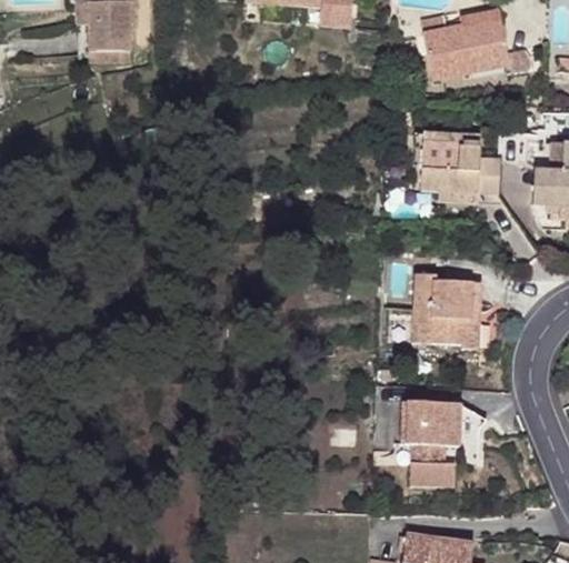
[(90,22),(90,0),(77,0),(77,21),(90,22)]
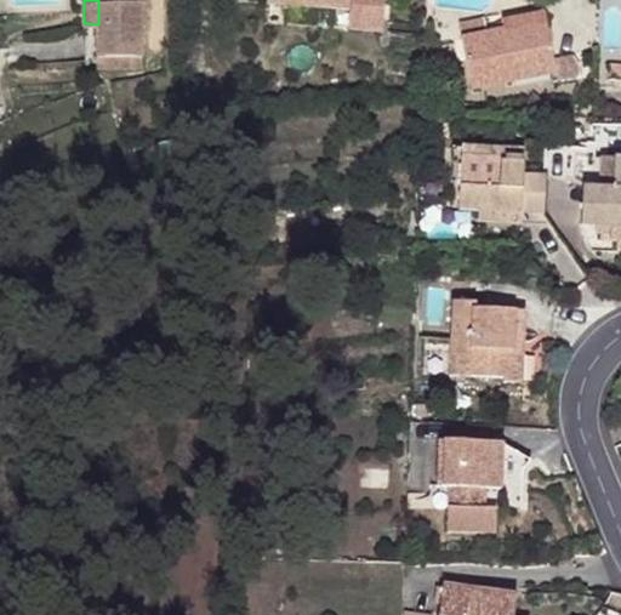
[(98,0),(98,24),(97,52),(141,53),(142,6),(147,6),(147,0),(98,0)]
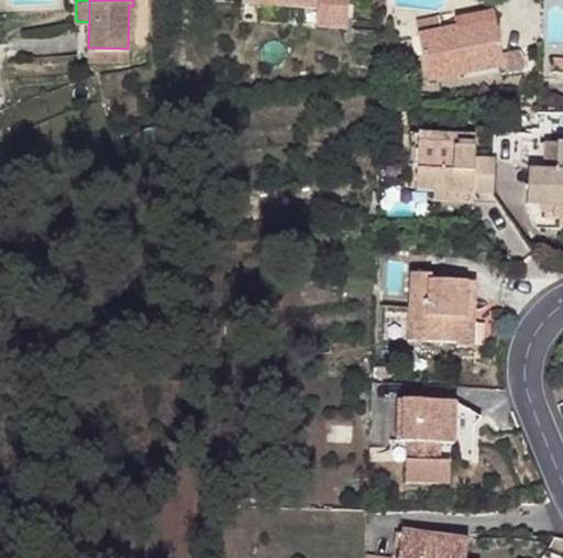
[(306,0),(318,1),(316,19),(346,21),(348,0),(306,0)]
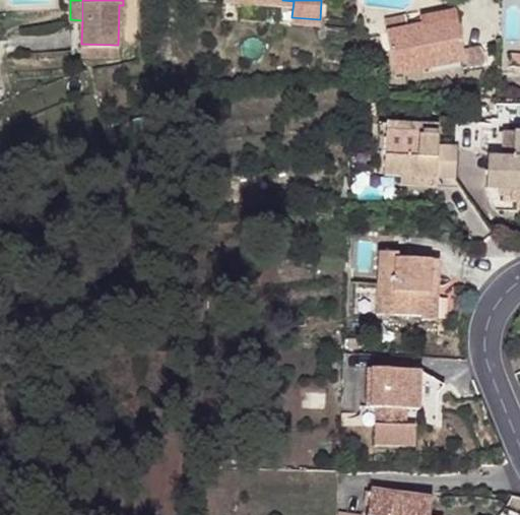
[(420,12),(423,19),(455,12),(454,5),(420,12)]
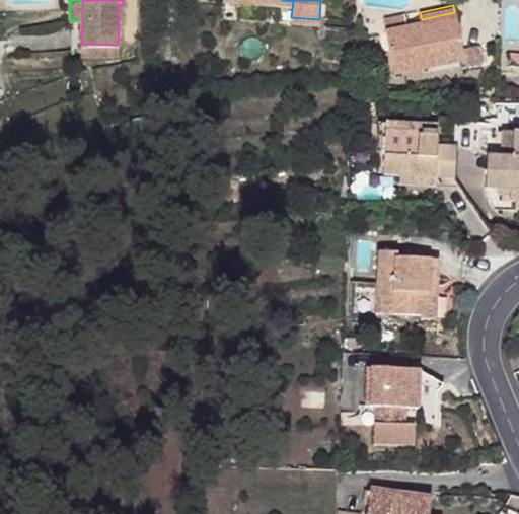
[(385,15),(387,27),(409,22),(406,11),(385,15)]
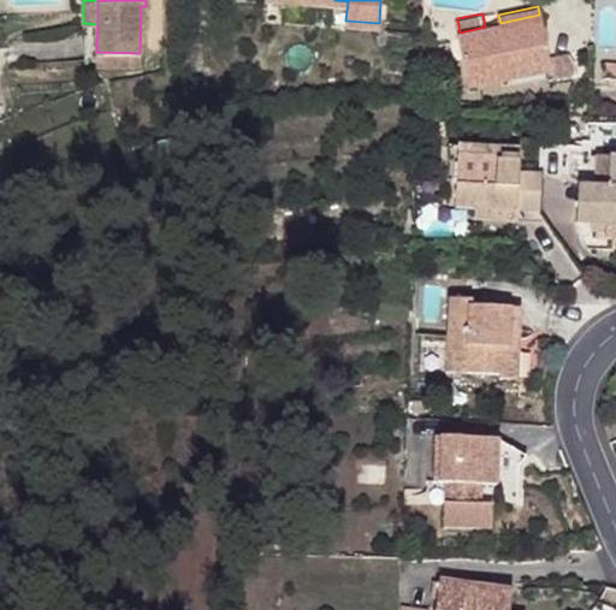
[(501,23),(485,27),(460,33),(471,86),(551,67),(539,15),(501,23)]
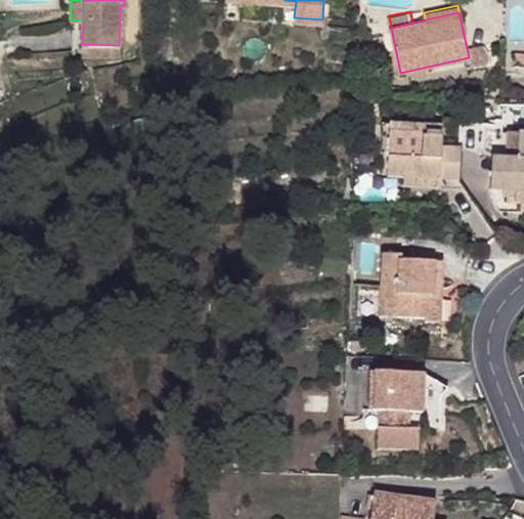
[(388,174),(405,175),(441,176),(459,176),(460,144),(442,143),(442,122),(390,120),(388,174)]
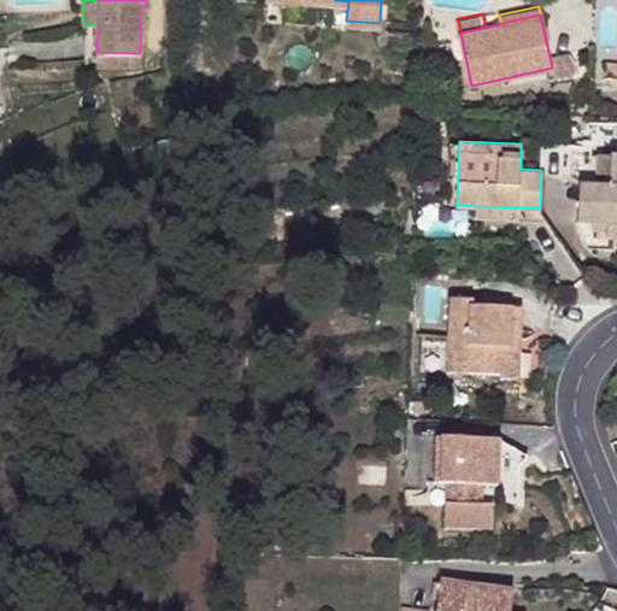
[(616,153),(611,153),(610,184),(582,183),(580,217),(615,219),(613,244),(616,244),(616,153)]
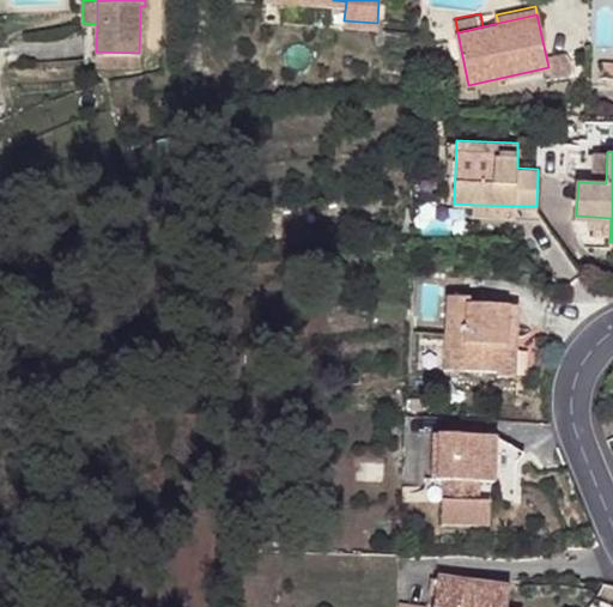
[(516,206),(474,205),(473,216),(516,217),(516,206)]
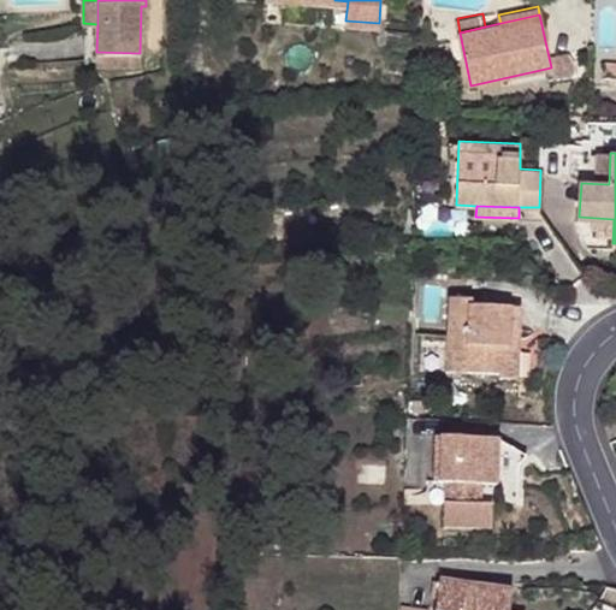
[(450,296),(445,367),(502,371),(501,375),(519,378),(522,306),(472,302),(472,296),(450,296)]
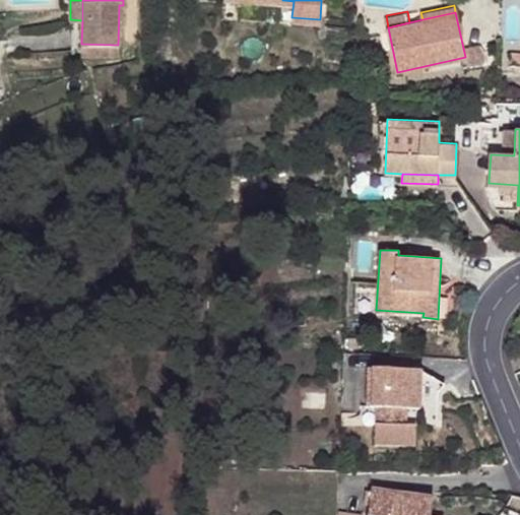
[(370,404),(377,404),(384,404),(383,422),(376,422),(375,443),(416,445),(416,424),(407,423),(401,423),(402,404),(408,406),(421,406),(423,368),(373,367),(370,404)]
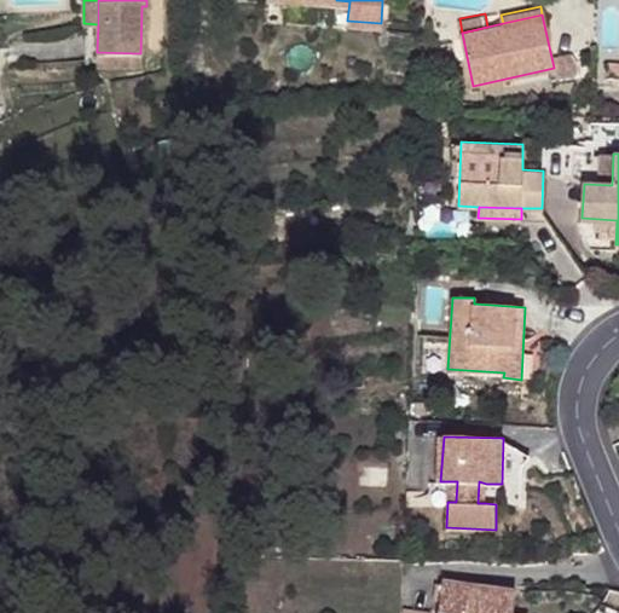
[(444,578),(438,612),(513,612),(516,590),(444,578)]
